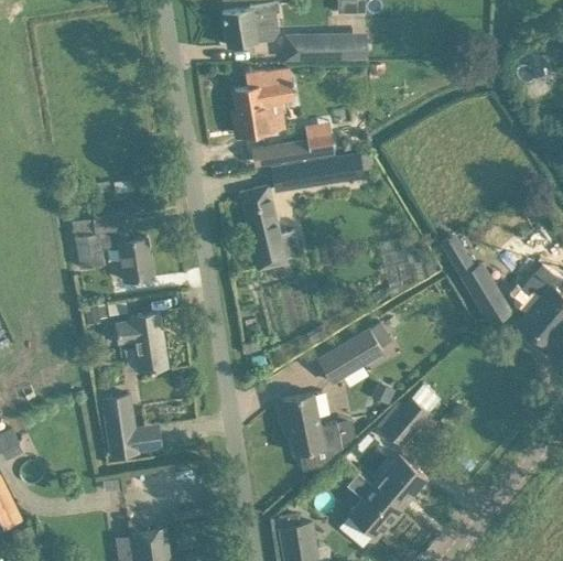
[(273,40),(277,32),(272,4),(223,12),(228,47),(273,40)]
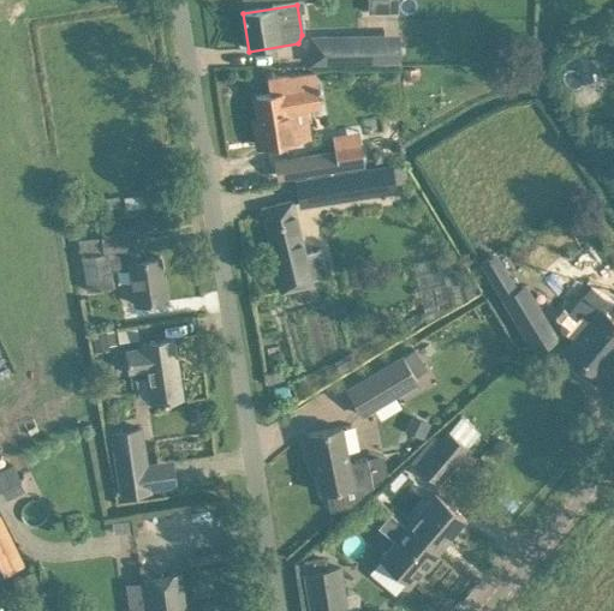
[(313,47),(313,66),(379,66),(377,34),(351,35),(352,47),(313,47)]
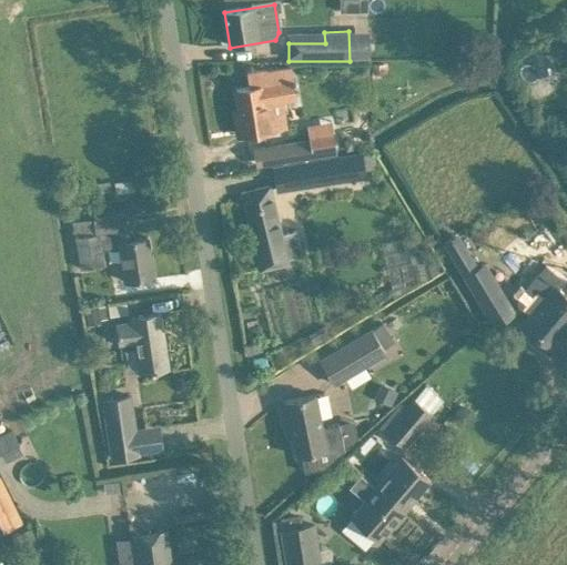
[(384,67),(374,67),(375,76),(384,76),(384,67)]
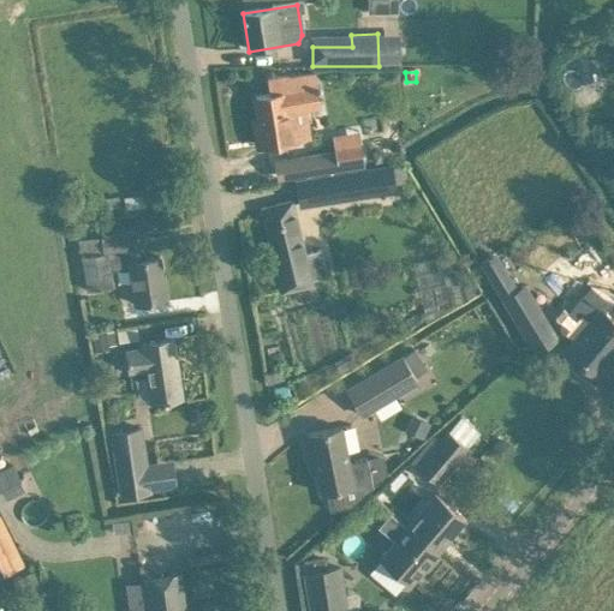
[(299,144),(299,143),(311,142),(308,112),(322,109),(320,94),(322,94),(321,88),(319,89),(316,75),(290,79),(290,78),(268,81),(270,97),(256,99),(264,149),(299,144)]
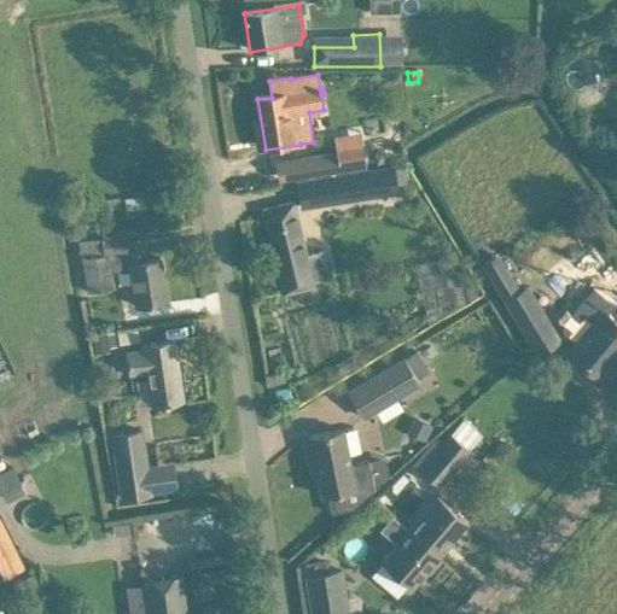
[(337,155),(303,161),(306,179),(367,169),(364,152),(364,146),(337,151),(337,155)]
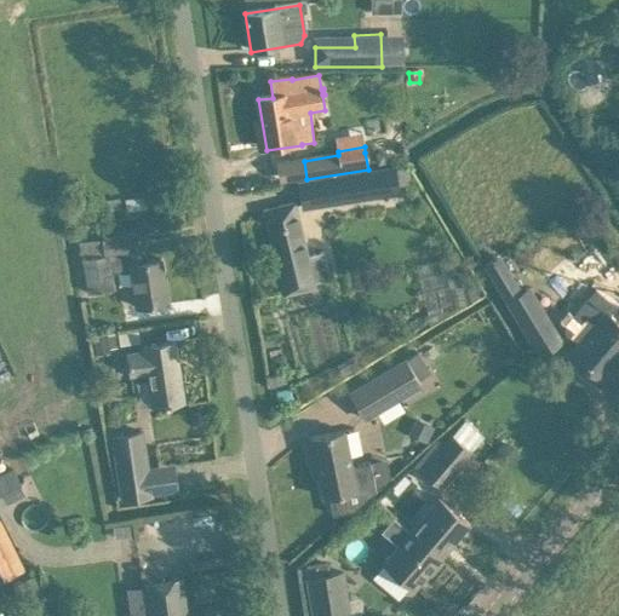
[(396,168),(299,183),(304,211),(377,200),(376,195),(400,190),(396,168)]
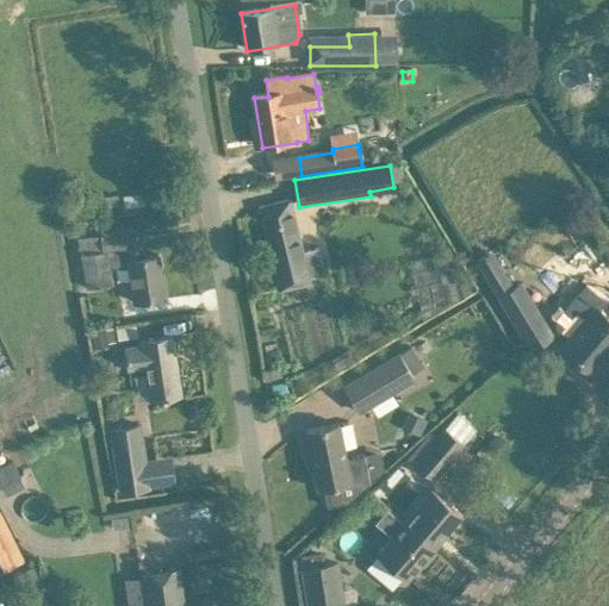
[(145,198),(124,200),(125,212),(147,210),(145,198)]
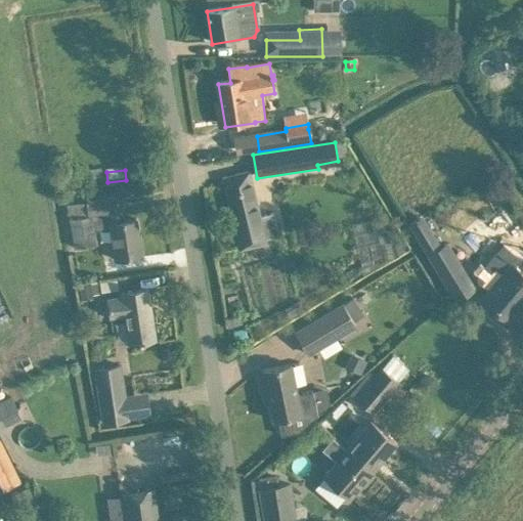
[(101,171),(88,173),(89,183),(103,180),(101,171)]
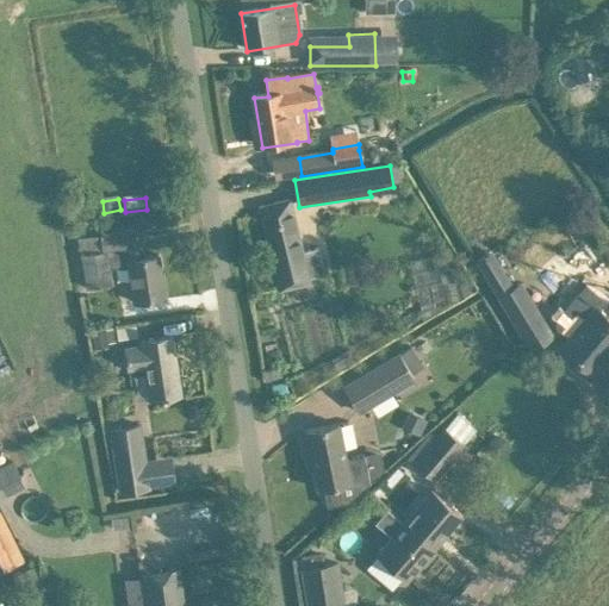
[(310,285),(309,281),(324,277),(318,250),(303,254),(290,201),(261,208),(281,292),(310,285)]
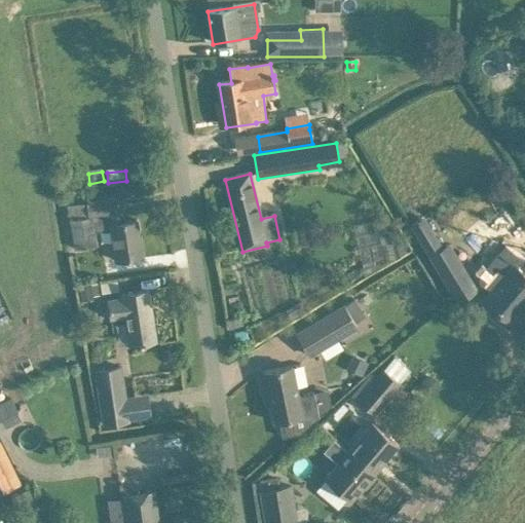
[(98,246),(96,232),(111,229),(116,263),(143,259),(137,222),(124,224),(121,199),(67,208),(73,250),(98,246)]
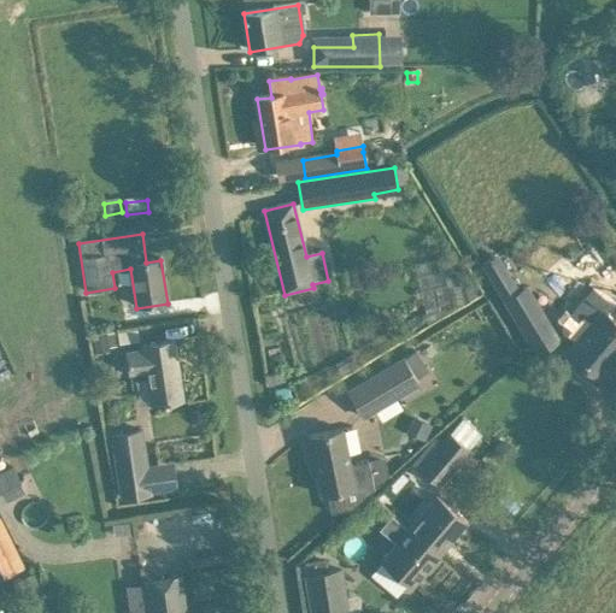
[(482,263),(538,355),(559,342),(526,289),(521,293),(498,253),(482,263)]
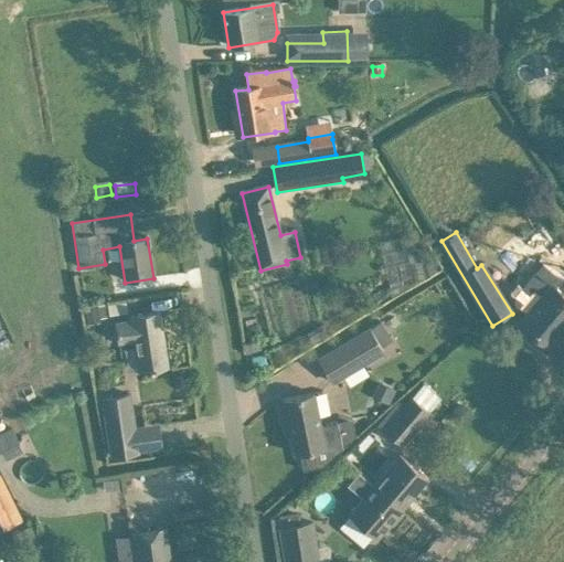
[(425,248),(413,252),(416,264),(428,262),(425,248)]
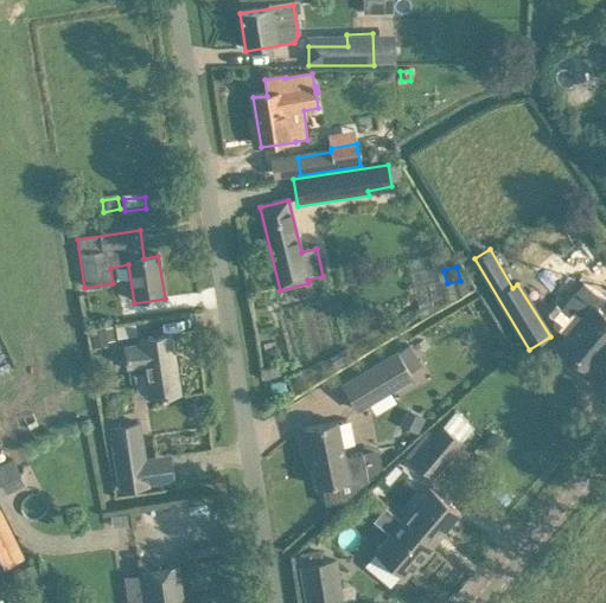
[(439,307),(420,310),(421,321),(440,310),(439,307)]
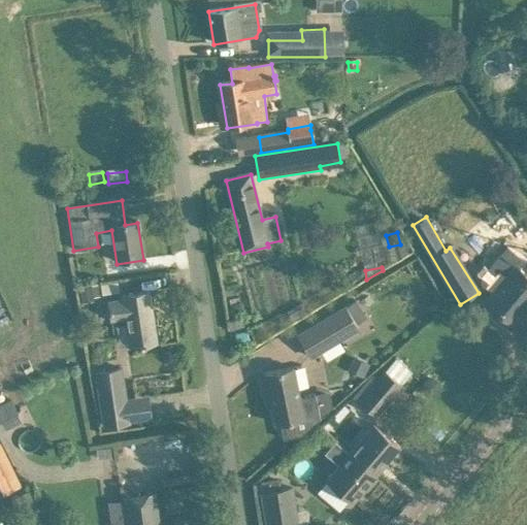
[(487,303),(495,310),(511,324),(526,304),(526,276),(517,268),(487,303)]
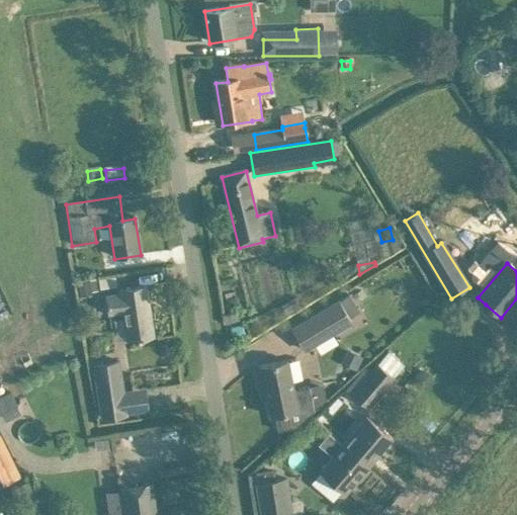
[(346,268),(339,272),(343,279),(350,275),(346,268)]
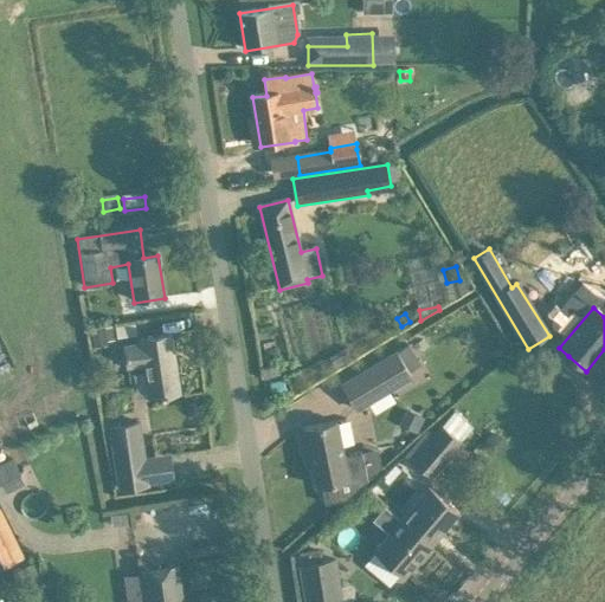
[(105,332),(92,335),(95,349),(108,348),(105,332)]
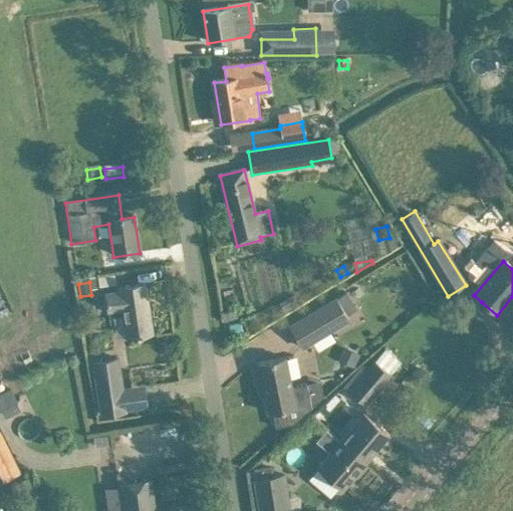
[(122,310),(126,338),(153,334),(146,284),(118,288),(119,293),(105,295),(108,312),(122,310)]
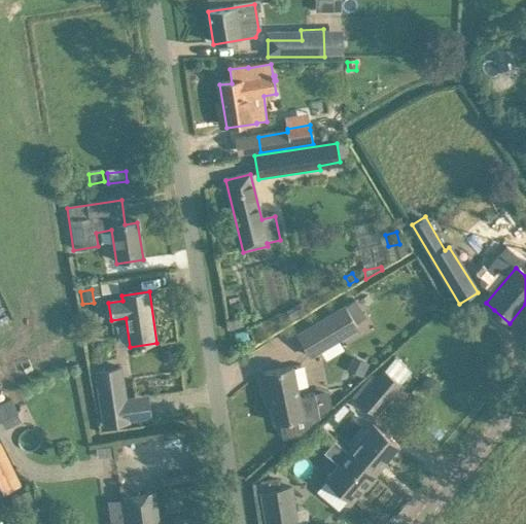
[(296,335),(311,359),(359,330),(356,325),(366,319),(356,302),(346,308),(345,306),(296,335)]
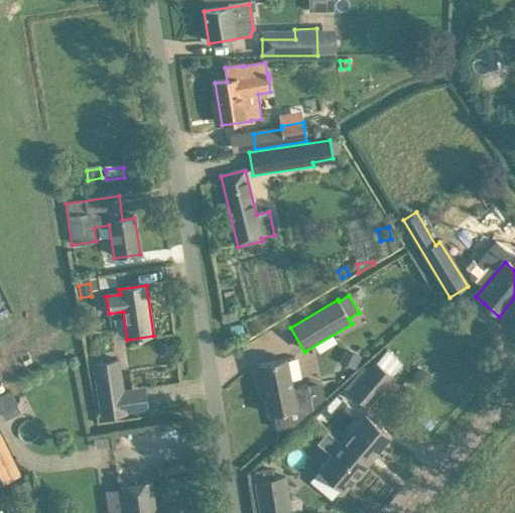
[(239,321),(236,312),(223,316),(226,325),(239,321)]
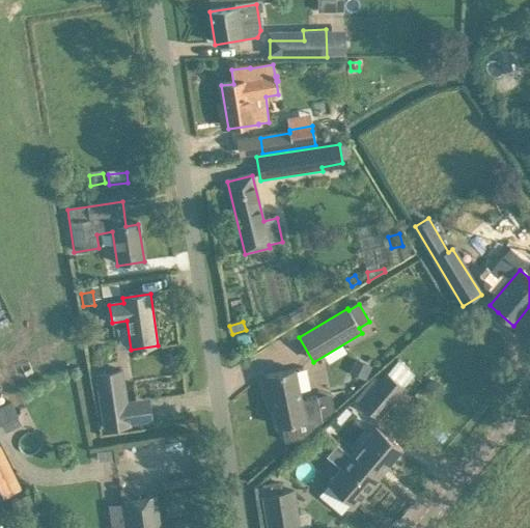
[(295,370),(263,377),(268,397),(269,407),(273,406),(278,427),(281,426),(284,442),(302,439),(305,436),(322,421),(317,398),(301,401),(295,370)]
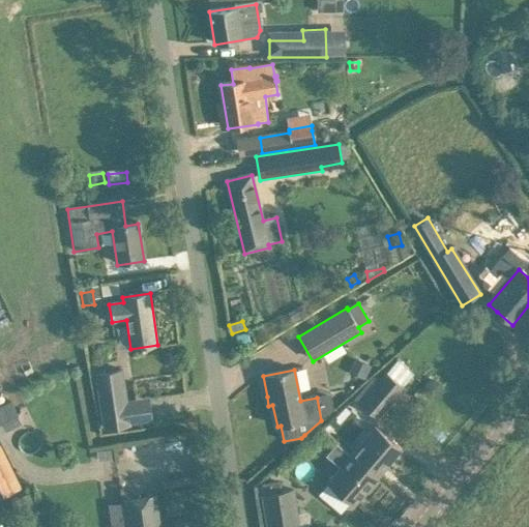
[(98,375),(106,428),(128,425),(120,372),(98,375)]
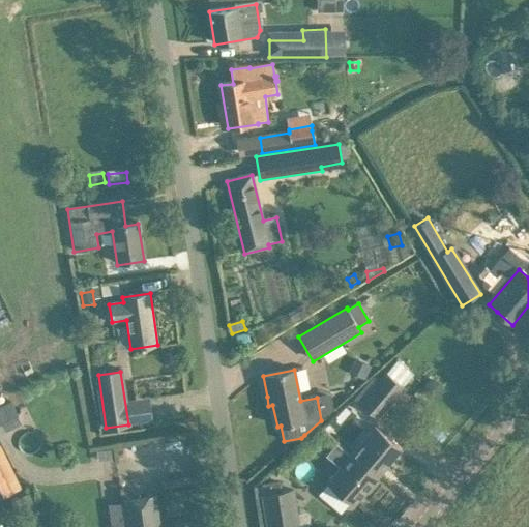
[(360,405),(377,419),(378,419),(404,388),(403,387),(387,374),(360,405)]
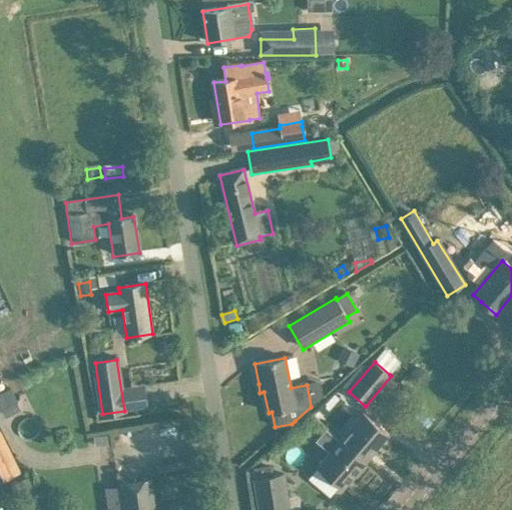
[(0,396),(0,422),(22,412),(12,390),(0,396)]
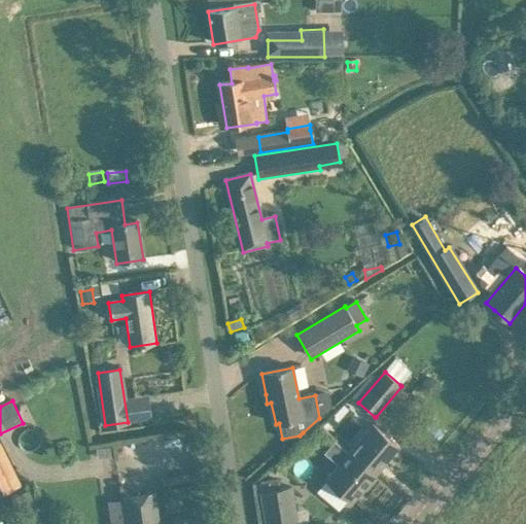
[(374,424),(350,453),(376,476),(400,447),(374,424)]
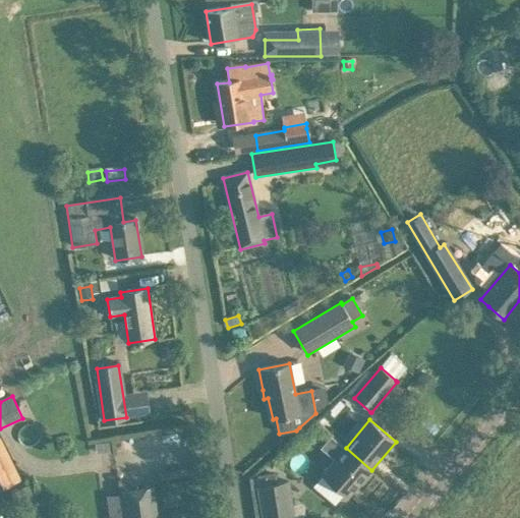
[(331,435),(320,448),(335,460),(322,475),(348,498),(371,470),(346,448),(331,435)]
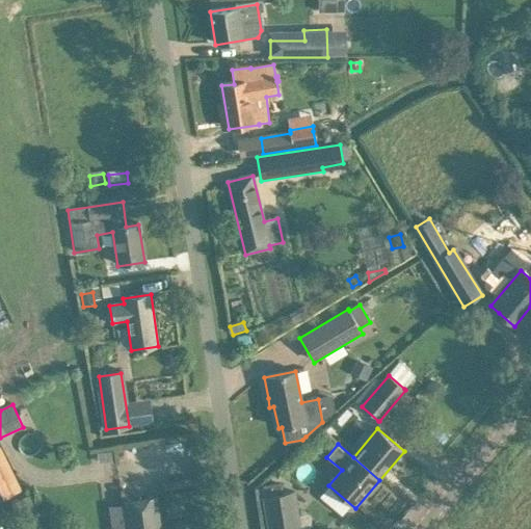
[(265,498),(270,528),(299,528),(294,493),(265,498)]
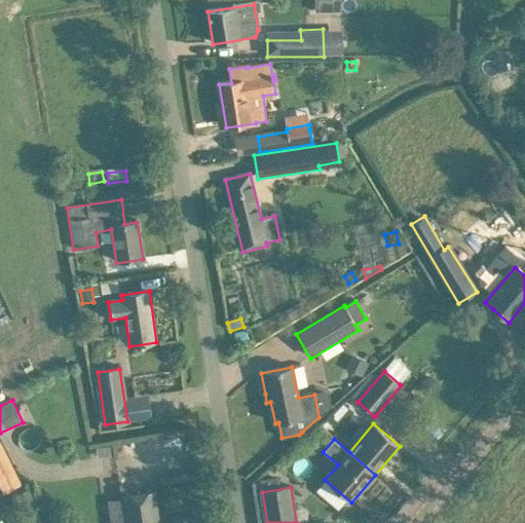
[(160,522),(155,491),(121,496),(125,522),(160,522)]
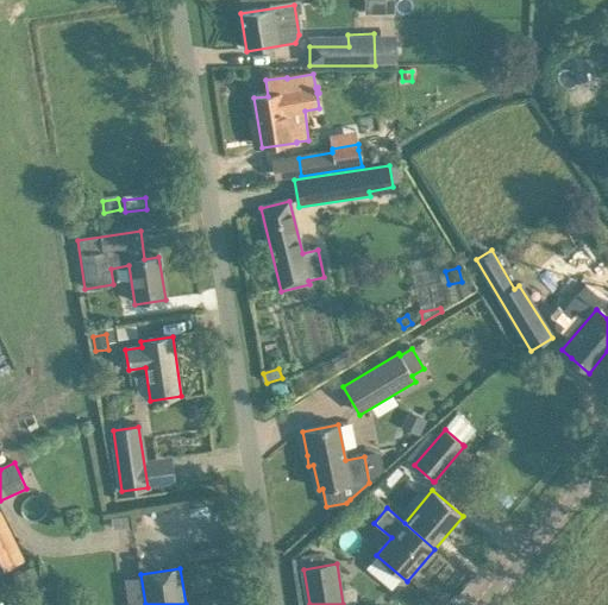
[(29,569),(14,577),(23,594),(37,587),(29,569)]
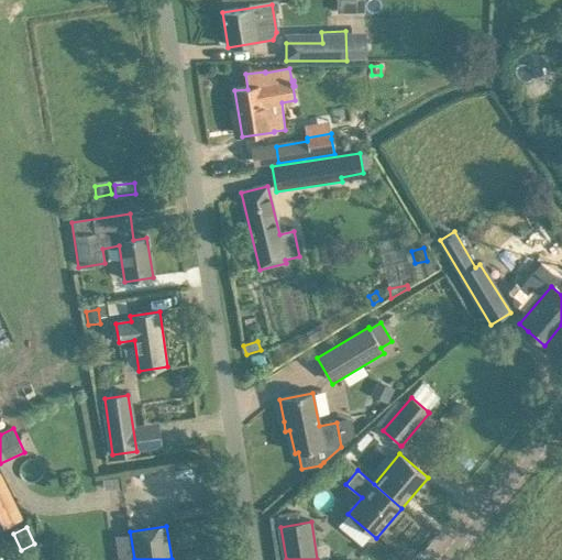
[(180,530),(183,544),(195,541),(194,528),(180,530)]
